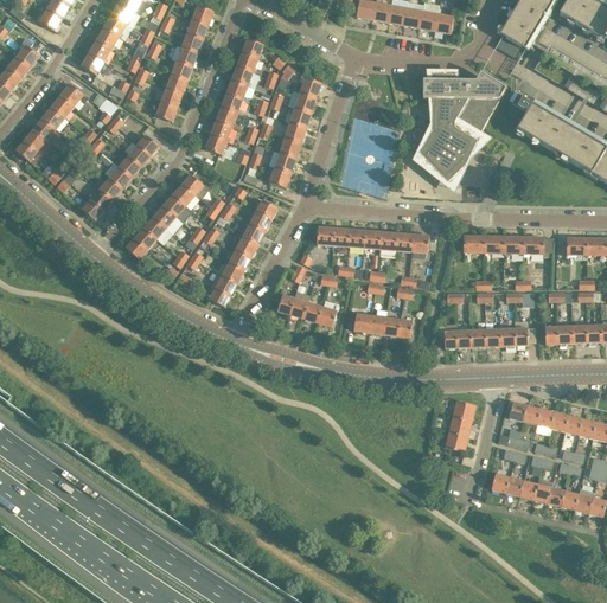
[(70,5),(62,0),(52,0),(48,8),(62,17),(70,5)]
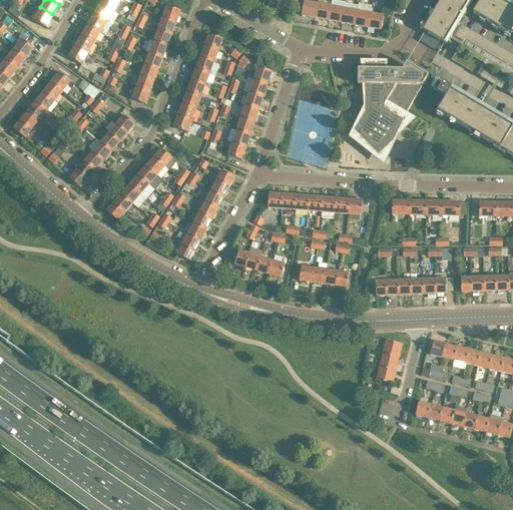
[(113,9),(118,0),(101,0),(100,2),(113,9)]
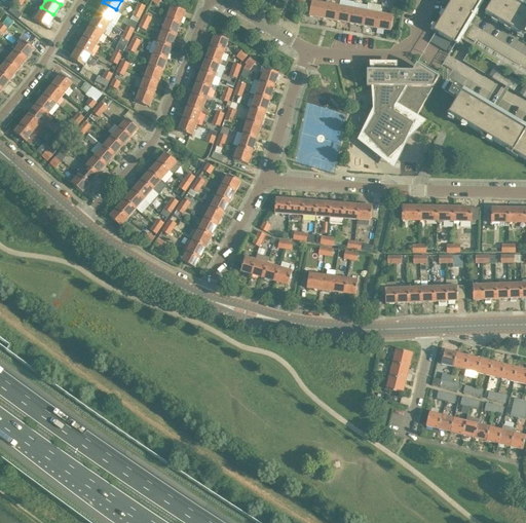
[(138,0),(135,6),(143,10),(145,4),(138,0)]
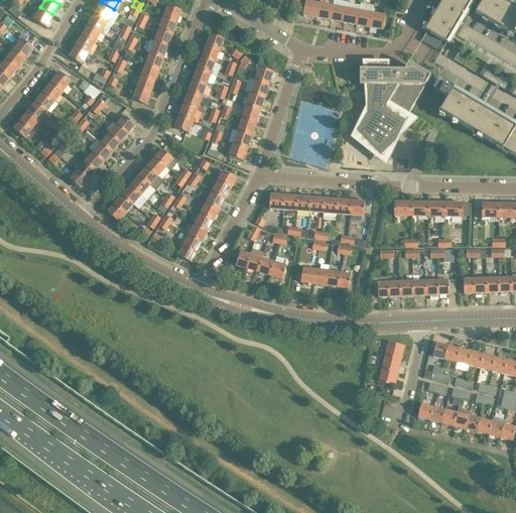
[(316,16),(319,2),(310,0),(306,0),(303,14),(316,16)]
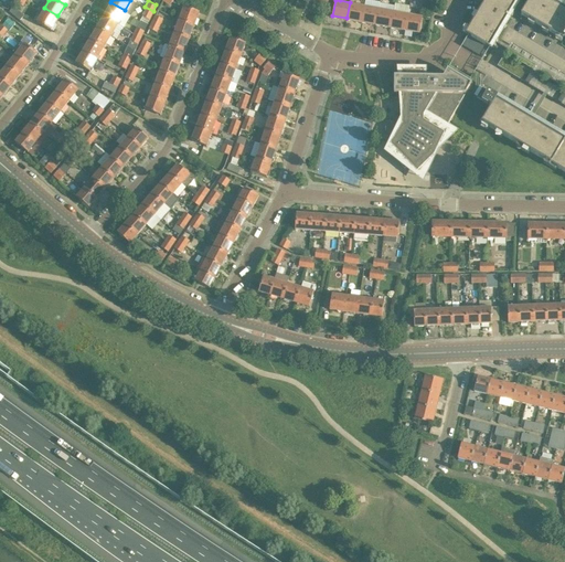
[(483,55),(515,0),(483,0),(478,11),(480,12),(477,18),(475,17),(469,24),(471,27),(462,42),(483,55)]
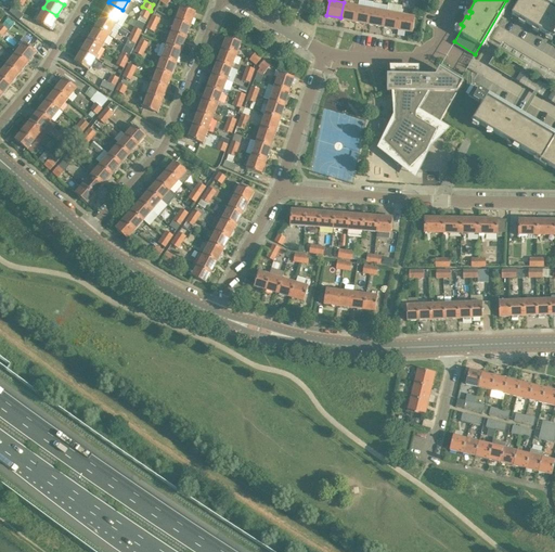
[(554,7),(543,0),(518,0),(512,12),(553,37),(554,34),(554,7)]
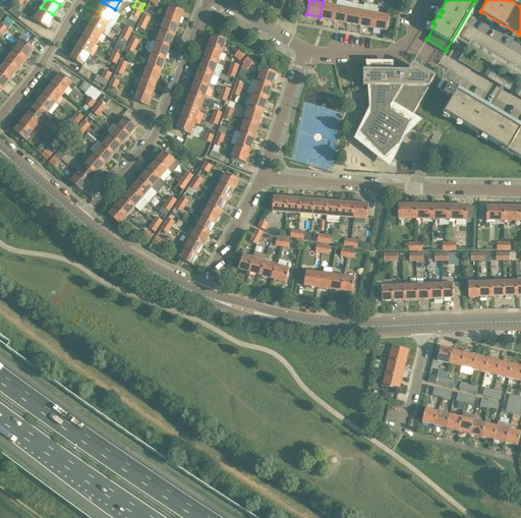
[(109,20),(115,9),(102,2),(96,12),(109,20)]
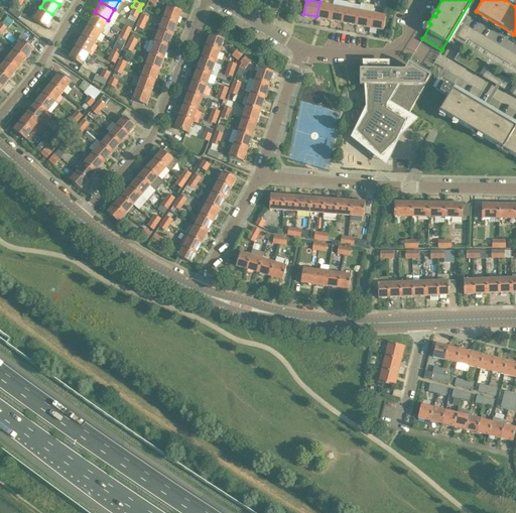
[(330,18),(333,4),(319,2),(316,16),(330,18)]
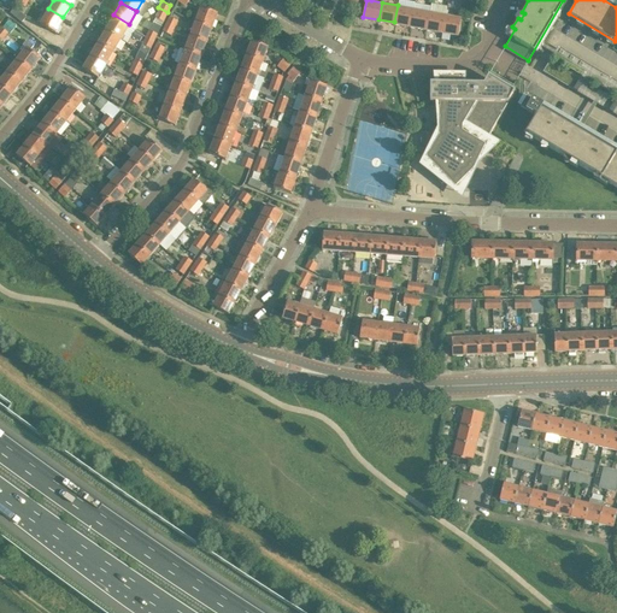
[(22,19),(27,15),(15,4),(10,11),(22,19)]
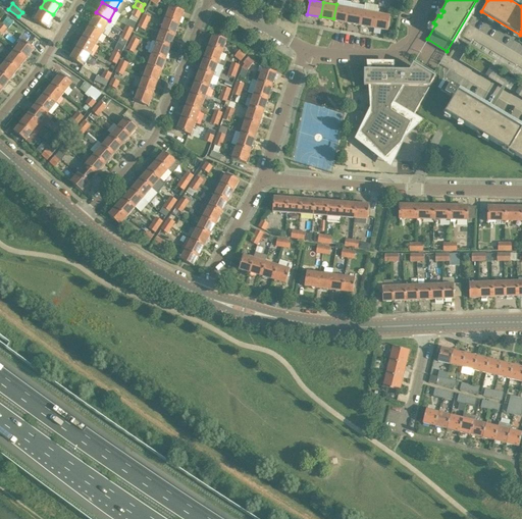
[(165,16),(179,21),(184,9),(170,4),(165,16)]
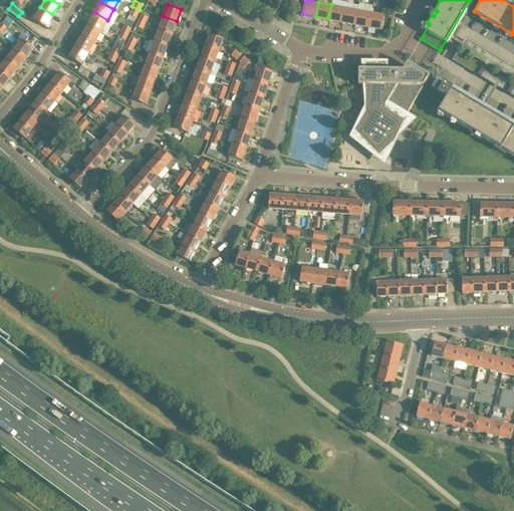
[(341,21),(344,6),(331,4),(328,18),(341,21)]
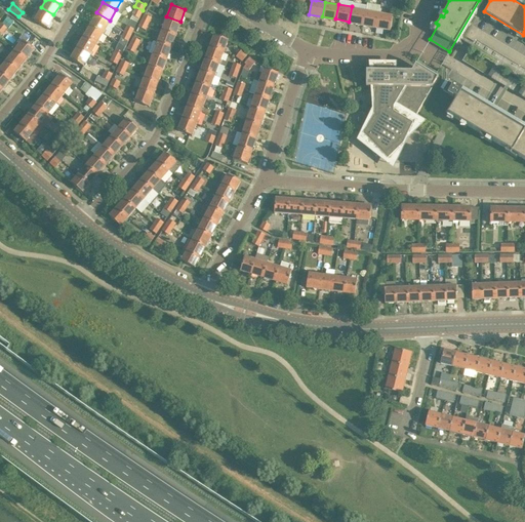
[(143,10),(134,6),(131,12),(139,16),(143,10)]
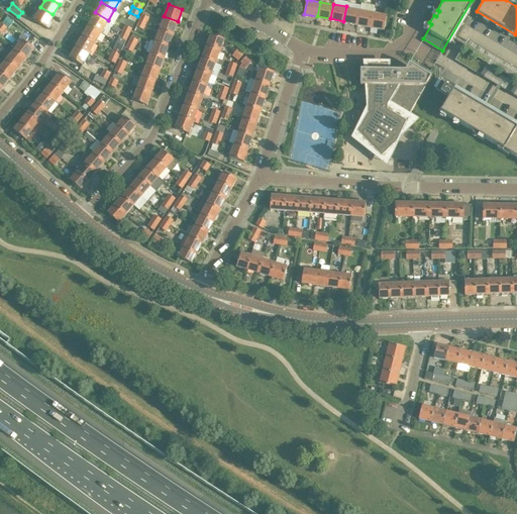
[(356,23),(359,9),(346,6),(343,21),(356,23)]
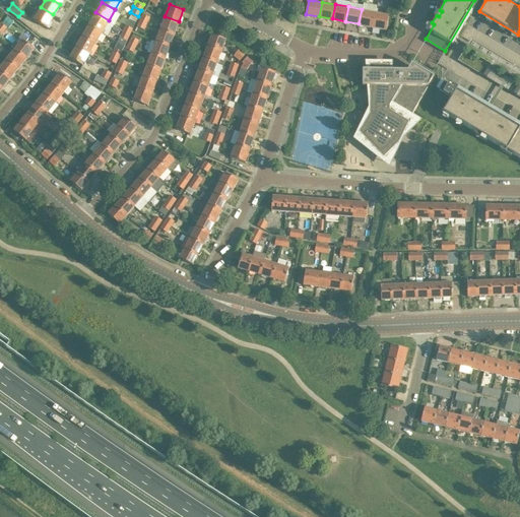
[(53,14),(41,7),(34,18),(47,25),(53,14)]
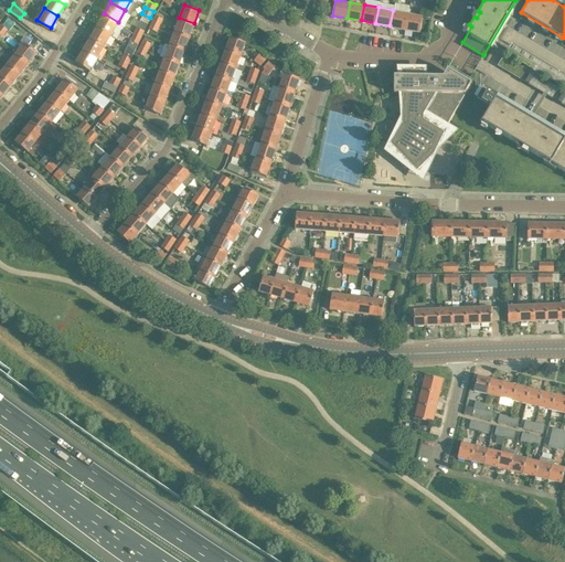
[(404,29),(407,12),(393,10),(390,25),(404,29)]
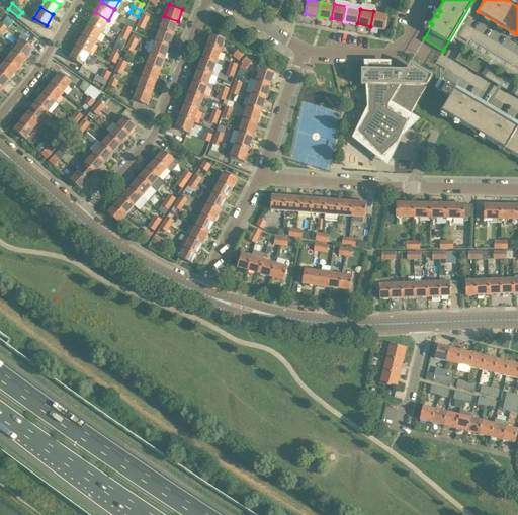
[(384,28),(387,14),(373,11),(370,26),(384,28)]
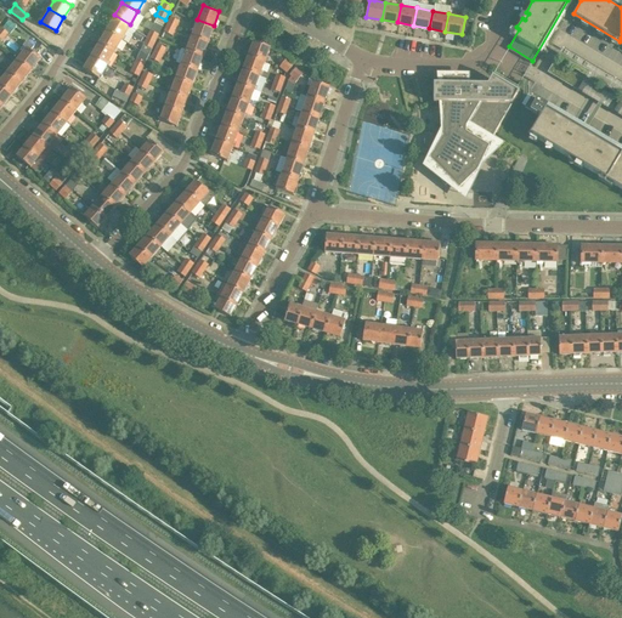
[(107,28),(122,37),(130,24),(114,15),(107,28)]
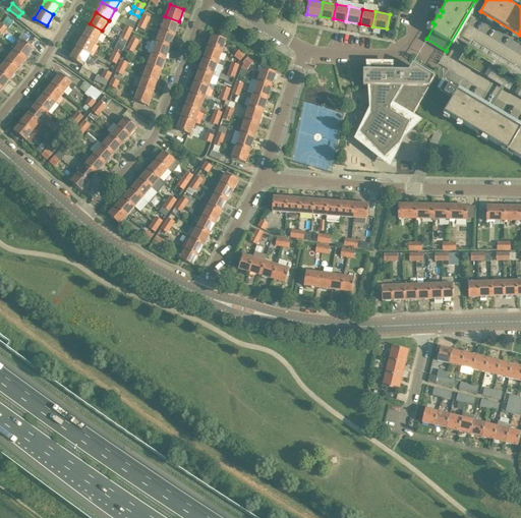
[(142,12),(139,18),(148,21),(151,15),(142,12)]
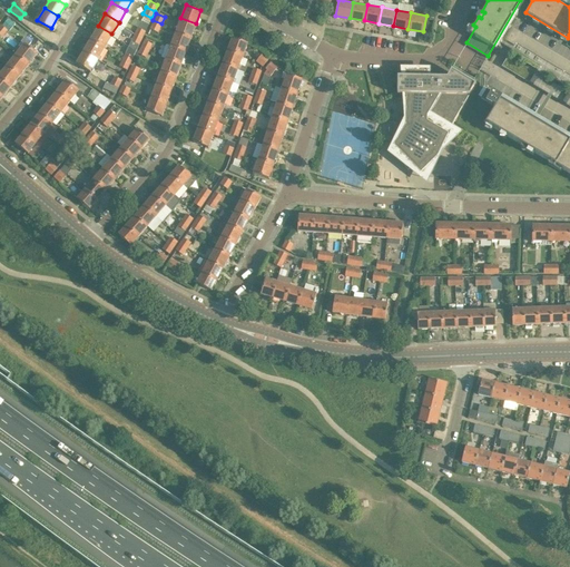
[(196,23),(180,18),(176,30),(192,36),(196,23)]
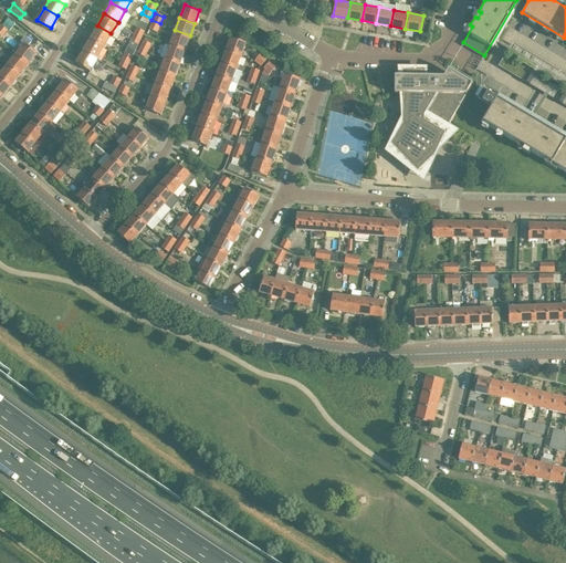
[(160,23),(152,20),(149,27),(157,30),(160,23)]
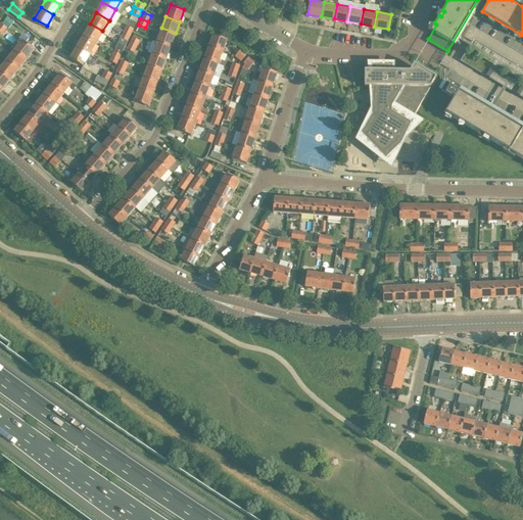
[(83,34),(96,42),(102,31),(90,24),(83,34)]
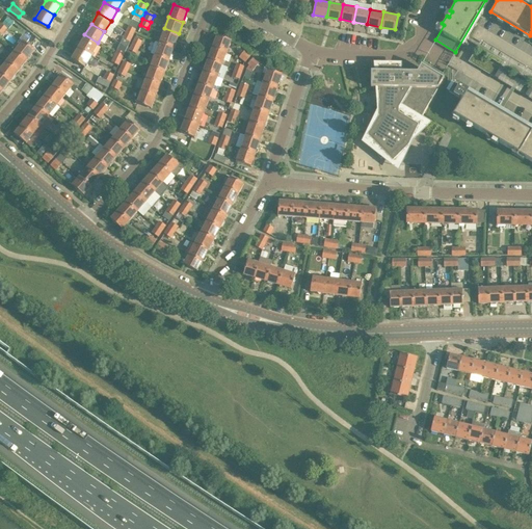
[(126,30),(133,33),(136,27),(128,24),(126,30)]
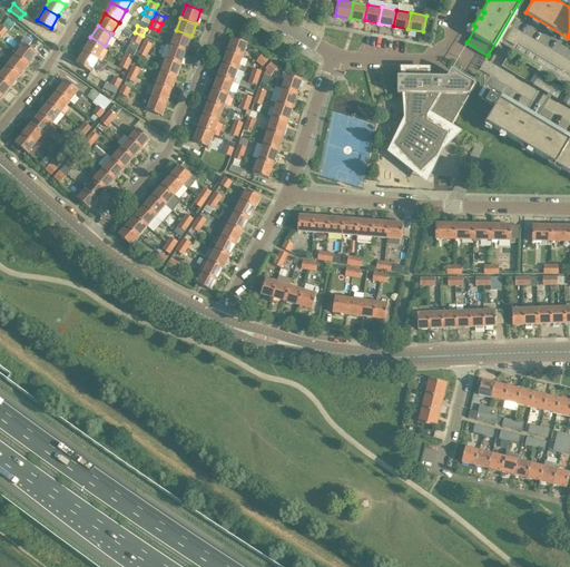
[(192,36),(176,30),(170,44),(186,49),(192,36)]
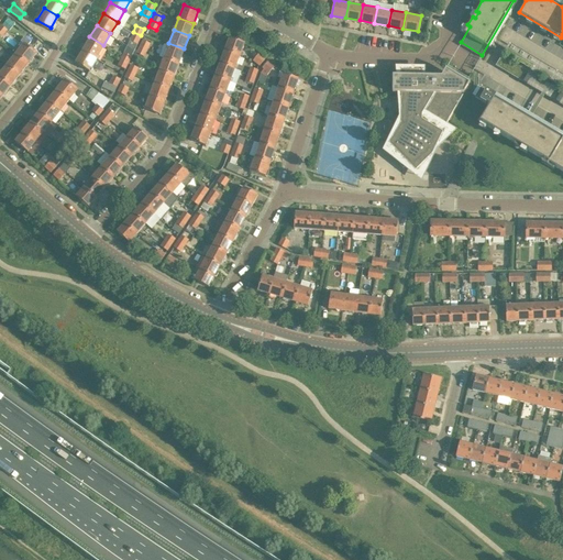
[(141,35),(133,32),(130,37),(127,44),(135,47),(141,35)]
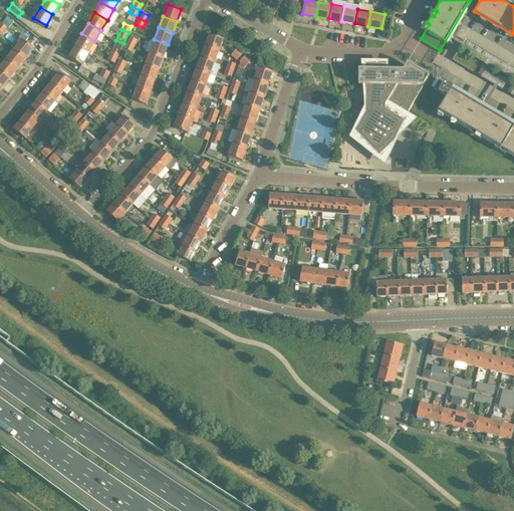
[(205,44),(219,49),(223,37),(210,32),(205,44)]
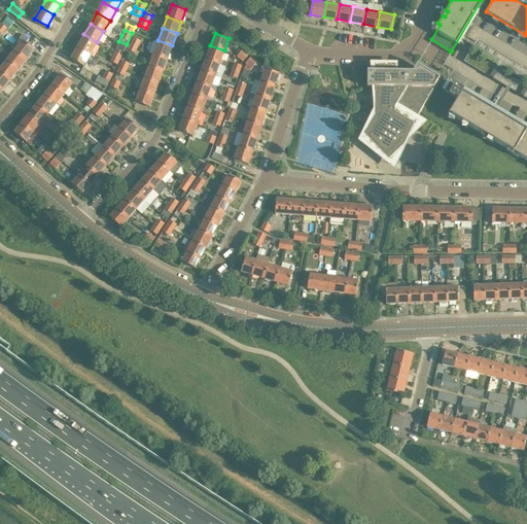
[(77,45),(90,54),(97,42),(83,34),(77,45)]
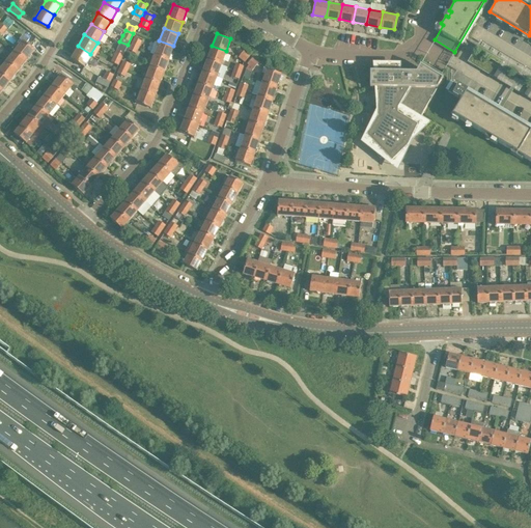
[(134,35),(132,42),(139,46),(142,39),(134,35)]
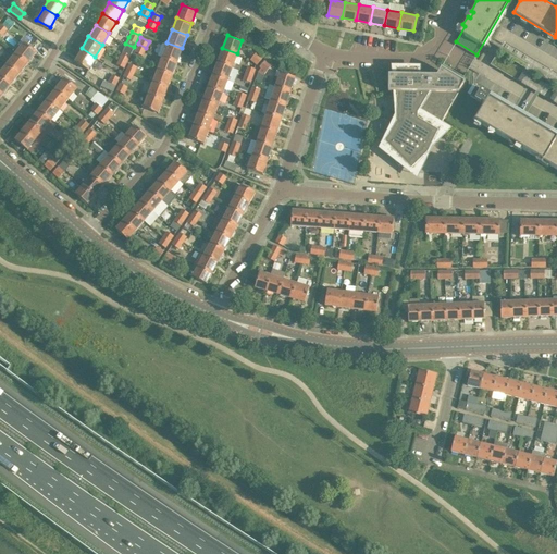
[(15,51),(28,61),(36,50),(24,40),(15,51)]
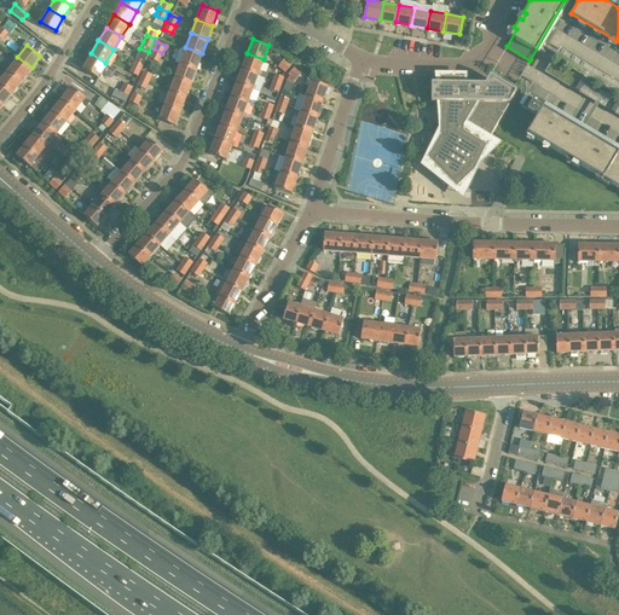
[(185,47),(180,61),(197,68),(202,53),(185,47)]
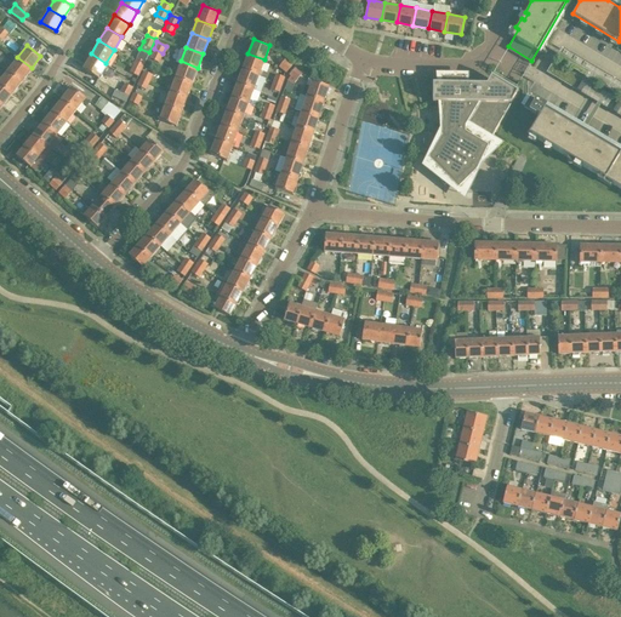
[(149,52),(140,49),(136,55),(134,62),(142,67),(149,52)]
